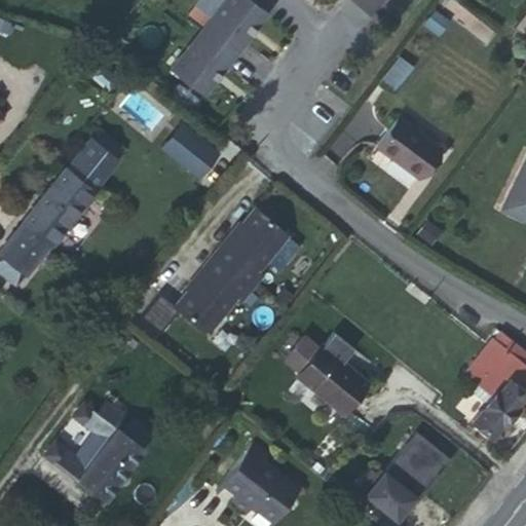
[(265,11),(251,0),(221,0),(170,66),(201,91),(265,11)]
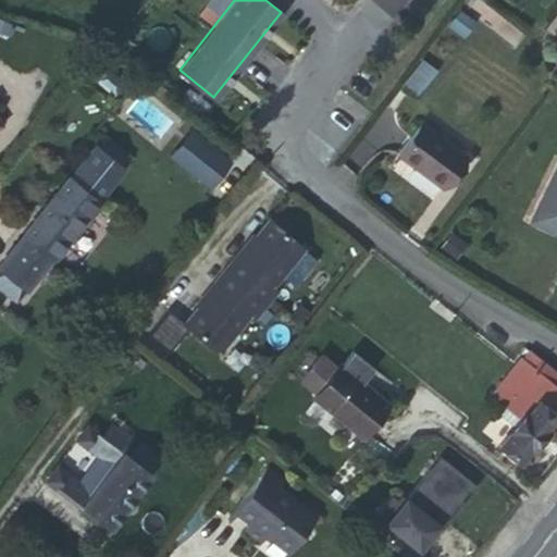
[(401,149),(445,182),(469,150),(423,118),(401,149)]
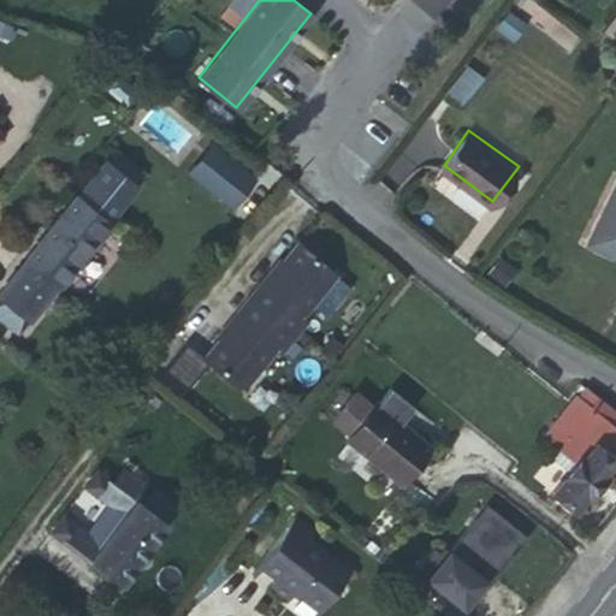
[(112,148),(0,290),(0,297),(30,320),(144,173),(112,148)]
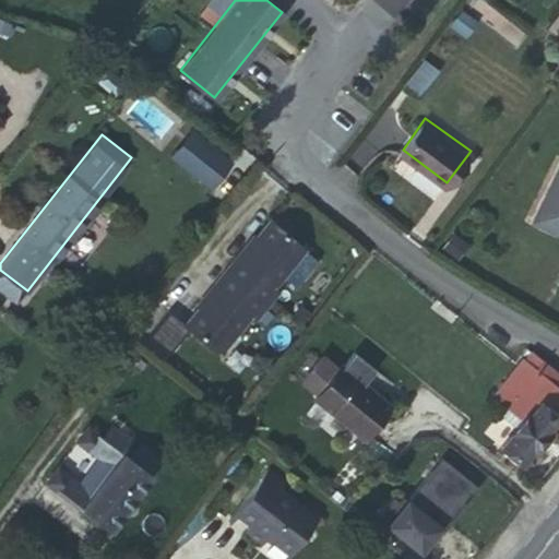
[(558,168),(533,221),(558,234),(558,168)]
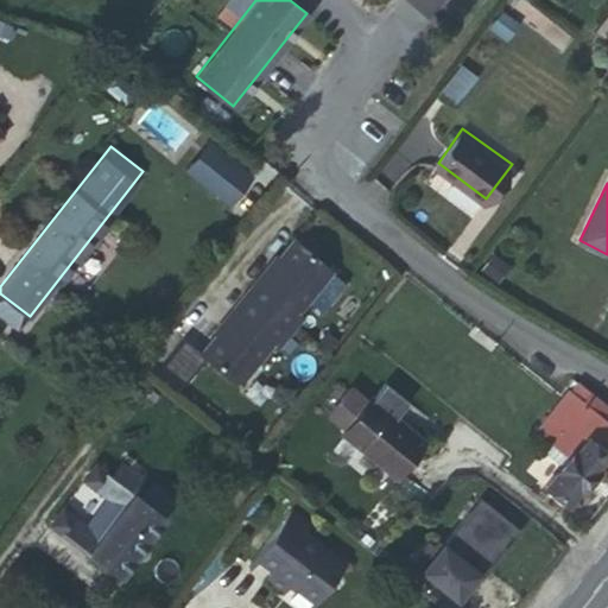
[(333,270),(295,239),(259,282),(257,280),(233,309),(235,310),(201,353),(234,380),(244,379),(274,341),(279,346),(303,317),(297,312),(333,270)]
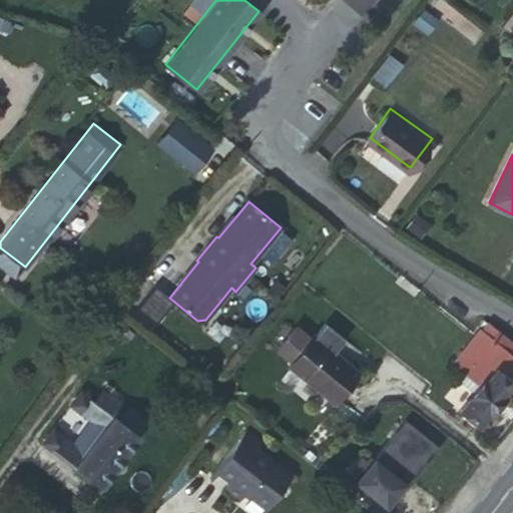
[(291,360),(288,364),(334,401),(358,372),(334,353),(346,339),(325,323),(314,337),(312,335),(309,339),(293,326),(276,348),(291,360)]
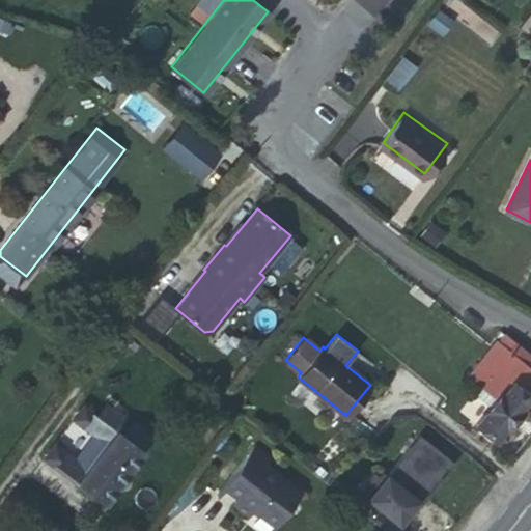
[(530,391),(530,365),(508,348),(497,339),(478,362),(491,371),(482,381),(499,393),(494,399),(475,424),(494,438),(503,425),(507,427),(522,409),(519,407),(530,391)]
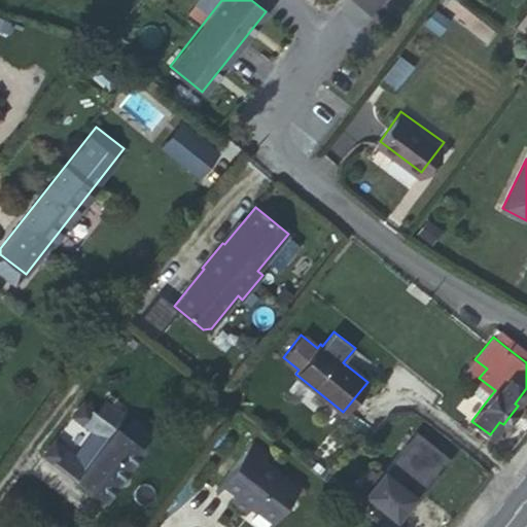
[(526,362),(526,350),(511,338),(504,346),(526,362)]
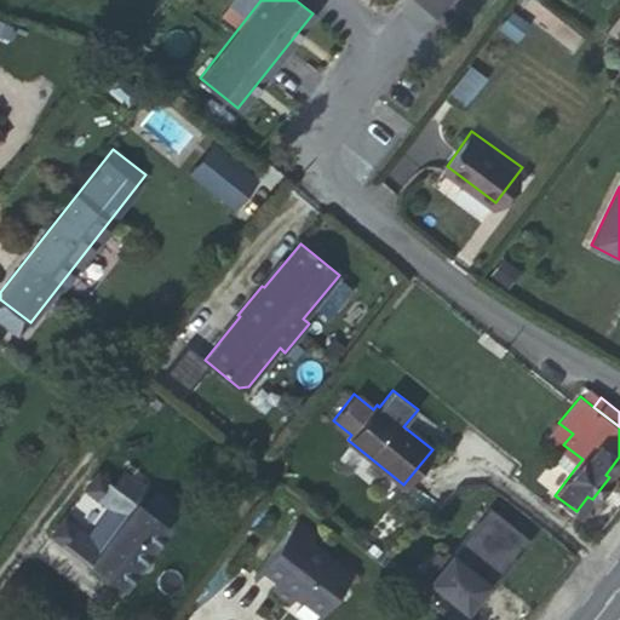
[(545,440),(577,466),(583,459),(563,445),(573,434),(558,423),(545,440)]
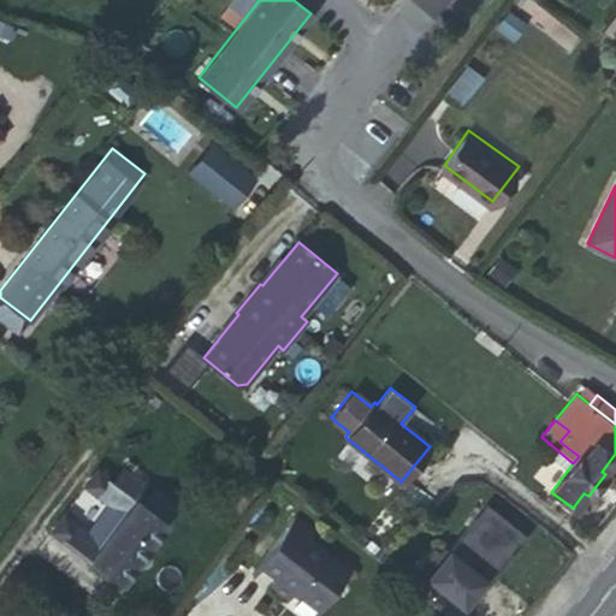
[(100,540),(88,532),(63,514),(49,531),(123,585),(170,521),(136,496),(146,484),(122,467),(112,478),(96,467),(83,486),(110,505),(120,514),(100,540)]
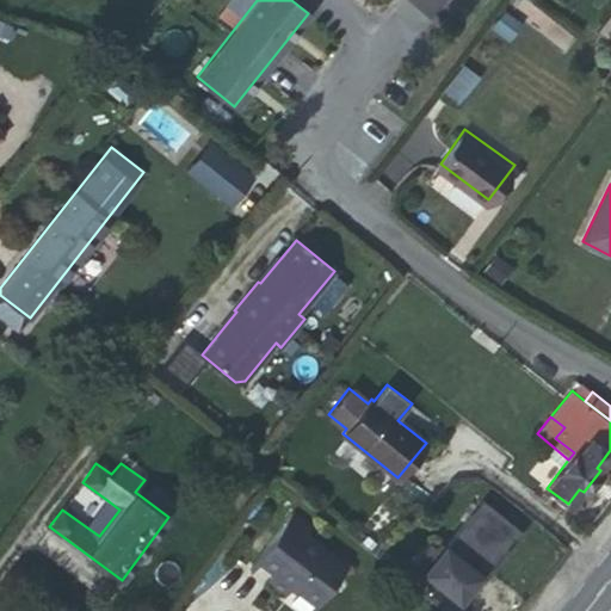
[(523,531),(482,498),(445,544),(439,539),(434,545),(429,541),(412,561),(458,599),(485,567),(491,572),(523,531)]
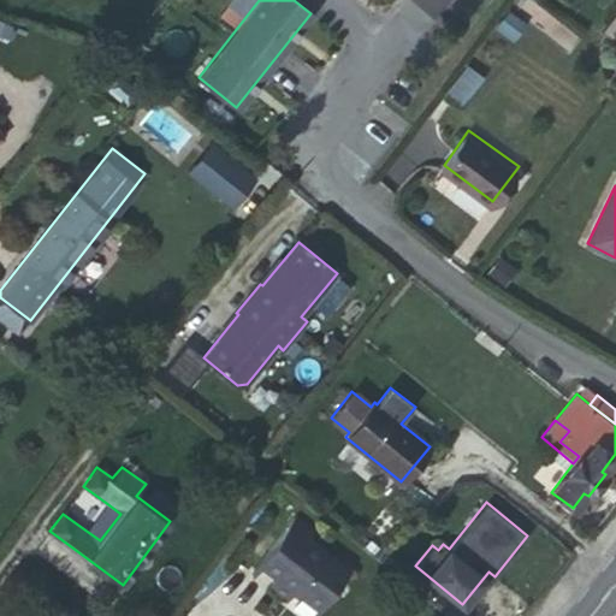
[(110,505),(88,532),(100,540),(120,514),(110,505)]
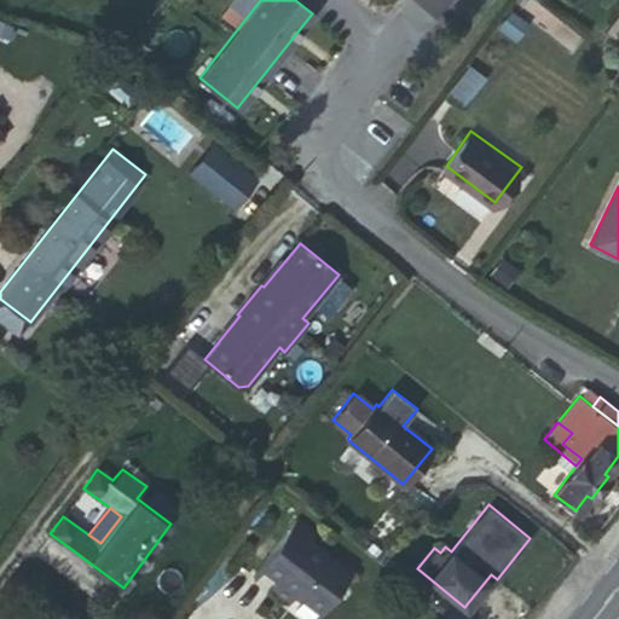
[(301,521),(265,570),(282,583),(276,591),(294,605),(300,597),(324,617),(356,576),(314,543),(319,536),(301,521)]
